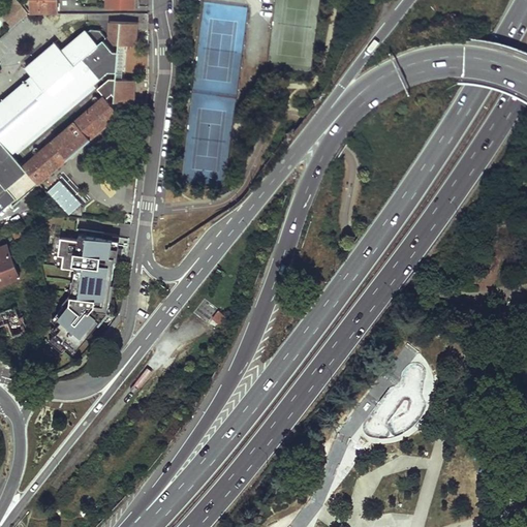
[(2,0),(9,6),(2,13),(13,26),(27,13),(21,7),(13,0),(2,0)]
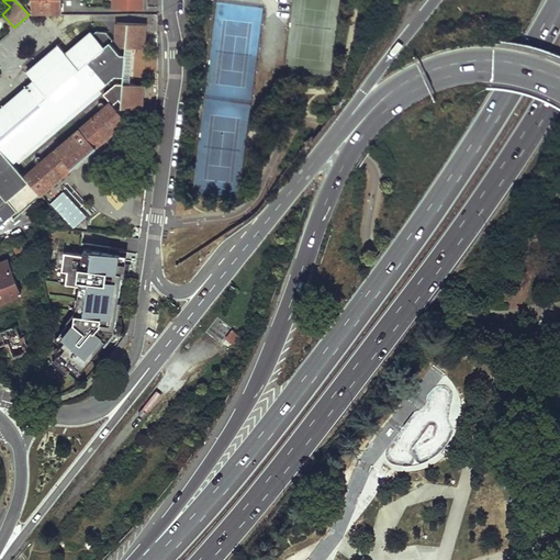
[(59,0),(34,0),(34,14),(59,15),(59,0)]
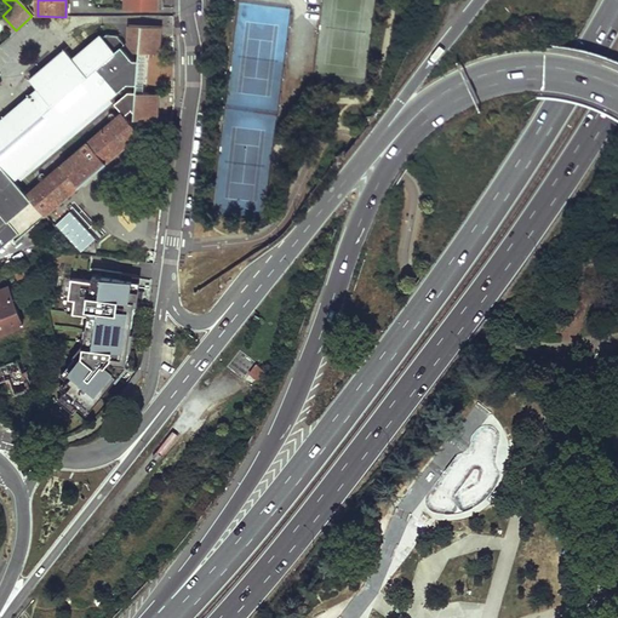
[(122,0),(122,10),(158,10),(158,0),(161,0),(122,0)]
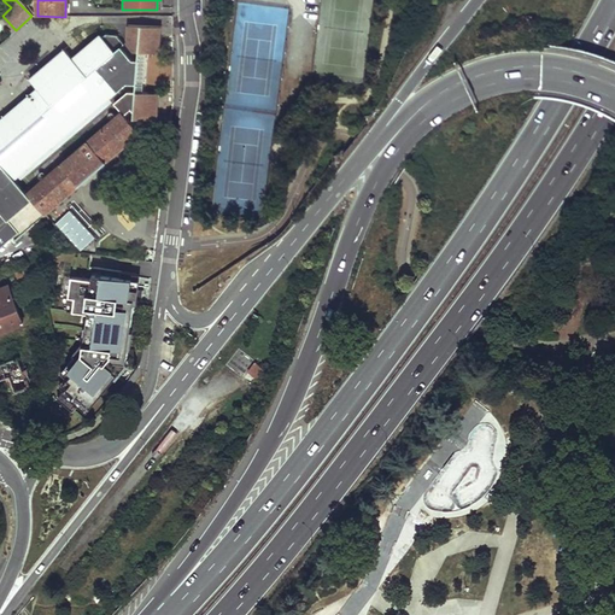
[(51,22),(44,28),(63,51),(71,44),(51,22)]
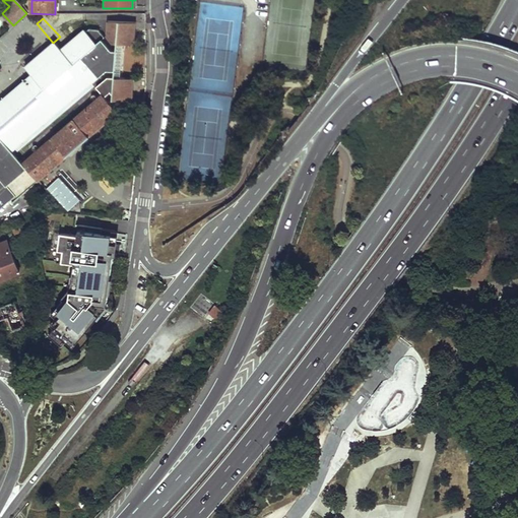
[(133,38),(134,23),(107,22),(106,38),(112,44),(126,45),(126,37),(133,38)]
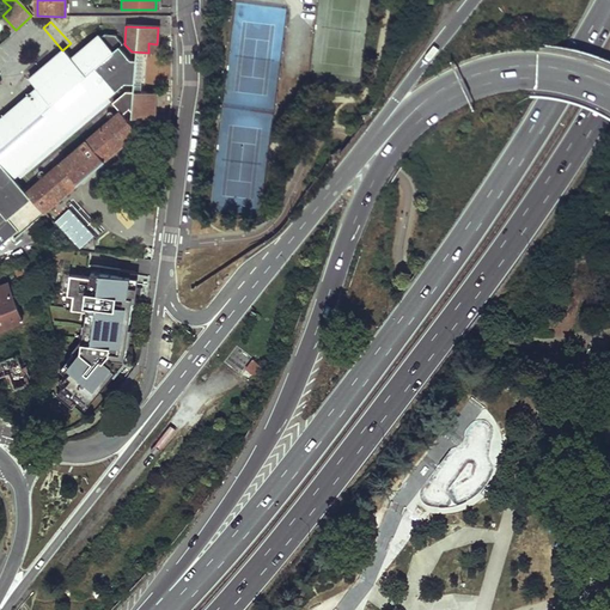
[(0,249),(43,214),(25,193),(13,180),(124,84),(135,84),(136,60),(129,60),(119,48),(121,46),(113,36),(102,35),(98,40),(97,37),(71,60),(61,50),(26,79),(40,93),(30,102),(26,96),(0,117),(0,249)]
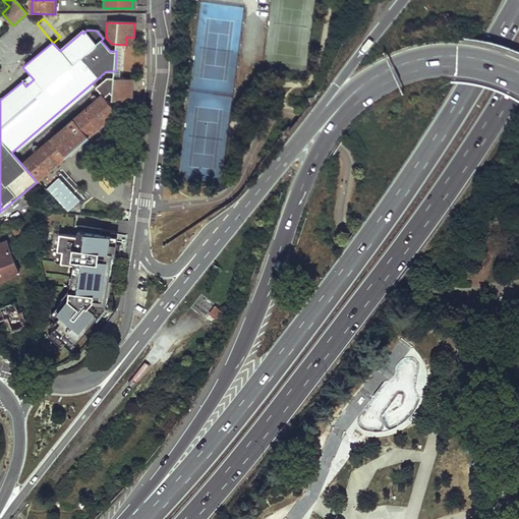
[(101,96),(103,98),(108,94),(115,102),(130,102),(131,87),(124,85),(124,79),(106,78),(95,89),(101,96)]
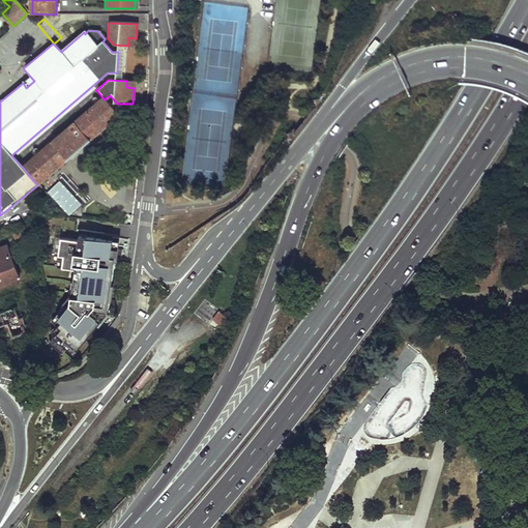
[(103,97),(22,167),(37,185),(118,115),(105,99),(103,97)]
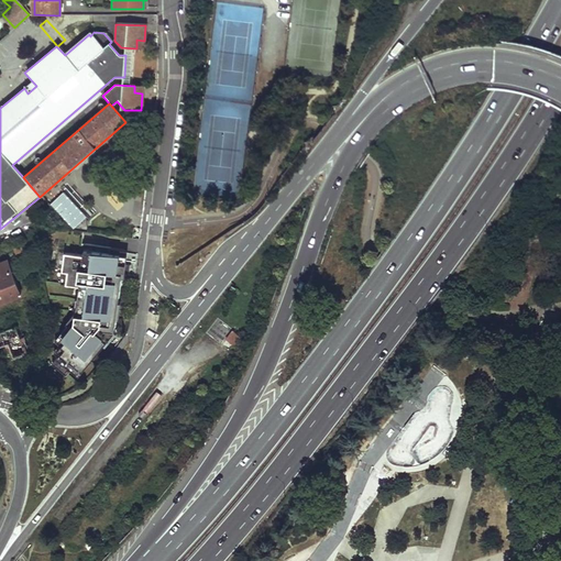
[(45,199),(67,223),(79,212),(57,188),(45,199)]
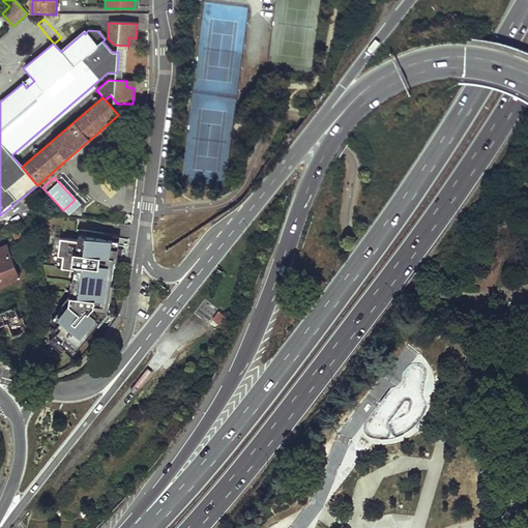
[(21,230),(11,233),(13,238),(23,234),(21,230)]
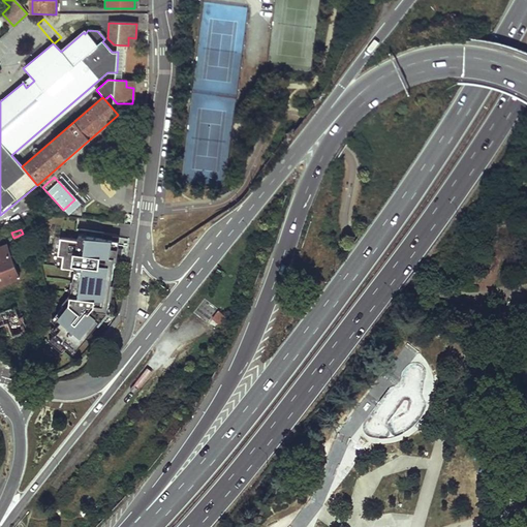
[(78,235),(76,241),(60,238),(56,267),(73,269),(70,297),(50,321),(55,324),(49,332),(53,335),(48,342),(61,353),(66,347),(73,352),(107,312),(114,261),(115,261),(116,247),(117,239),(115,238),(116,236),(102,234),(101,238),(78,235)]
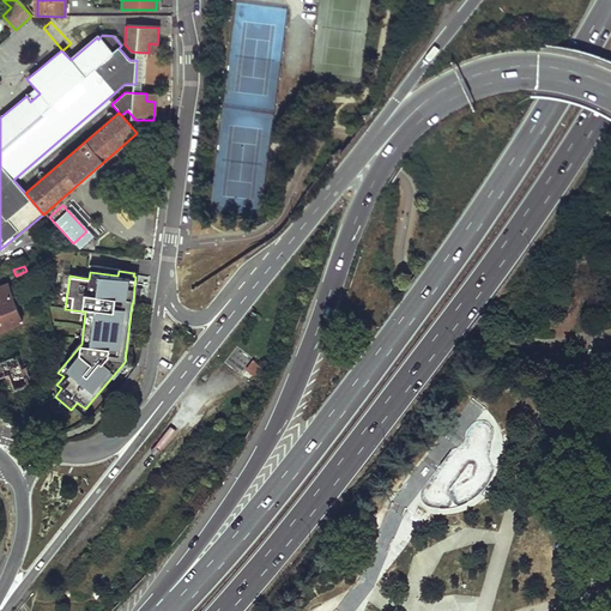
[(0,328),(20,321),(18,314),(6,284),(0,285),(0,328)]
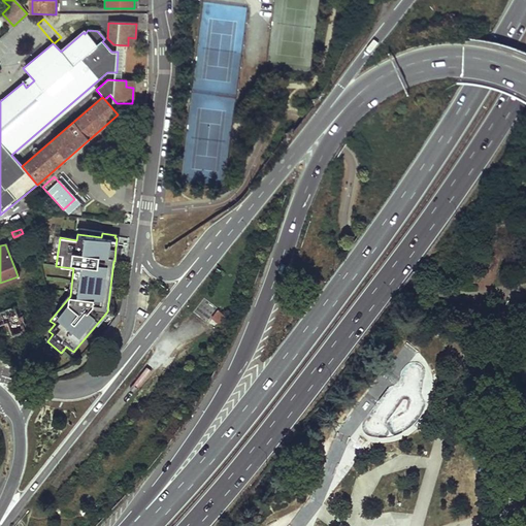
[(13,307),(0,311),(0,325),(1,325),(3,330),(8,328),(11,335),(23,331),(19,322),(23,320),(21,317),(18,318),(13,307)]
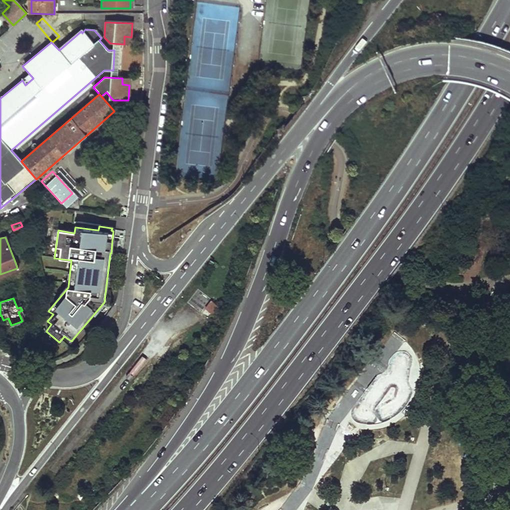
[(216,308),(210,304),(205,310),(211,315),(216,308)]
